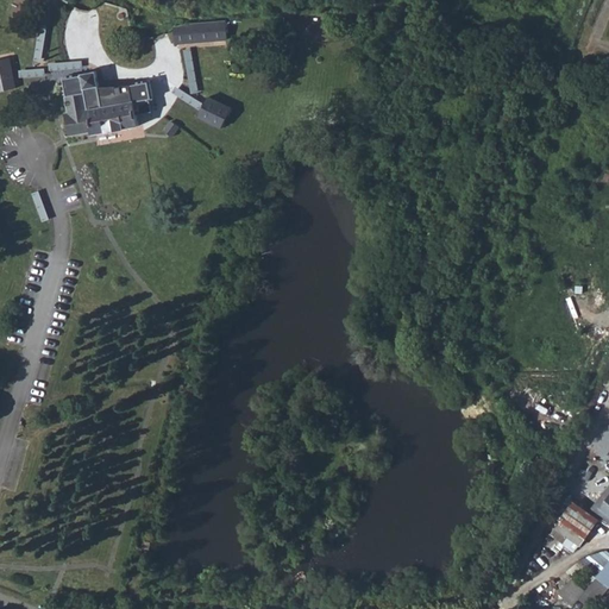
[(195,23),(198,42),(217,39),(215,22),(195,23)]
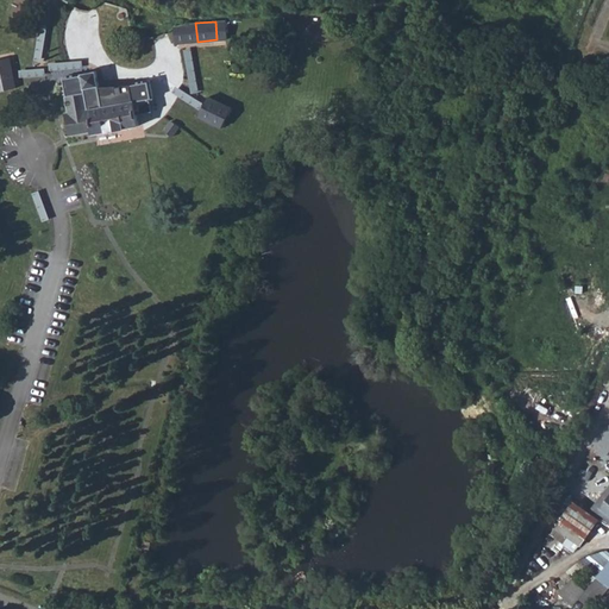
[(198,42),(195,23),(175,25),(176,45),(198,42)]
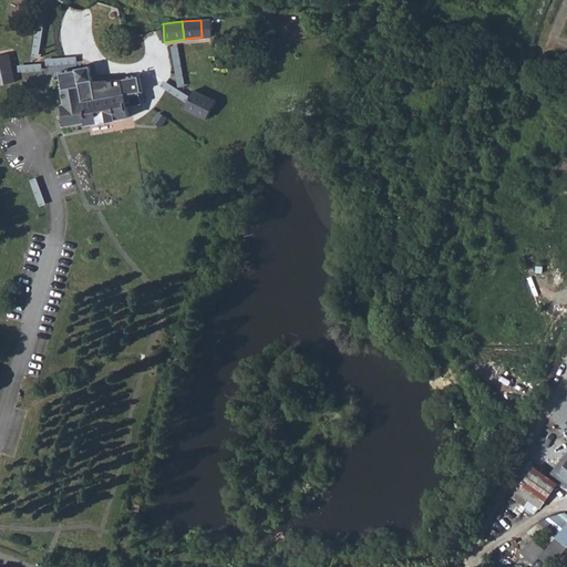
[(14,82),(8,54),(0,55),(0,91),(2,92),(1,85),(14,82)]
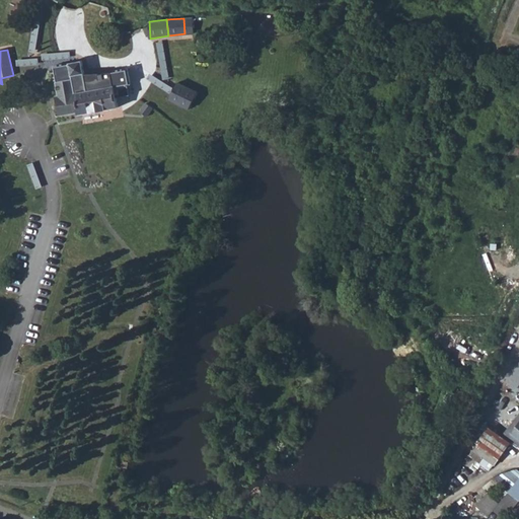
[(44,52),(44,59),(56,58),(56,63),(68,63),(68,52),(44,52)]
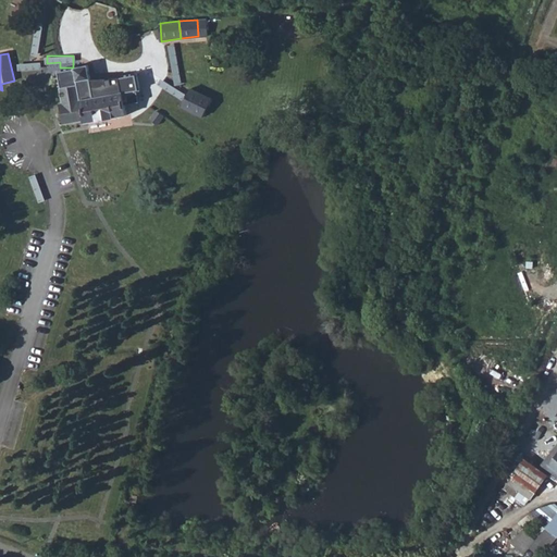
[(83,120),(83,122),(127,114),(124,94),(140,91),(137,73),(90,81),(88,65),(58,71),(60,86),(59,86),(61,102),(59,103),(62,123),(83,120)]
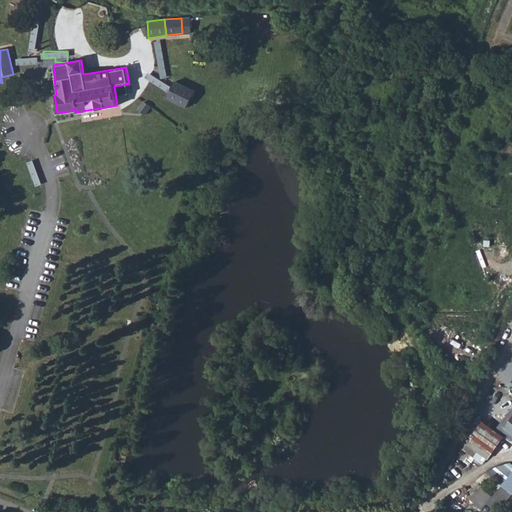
[(167,98),(186,107),(194,91),(175,82),(167,98)]
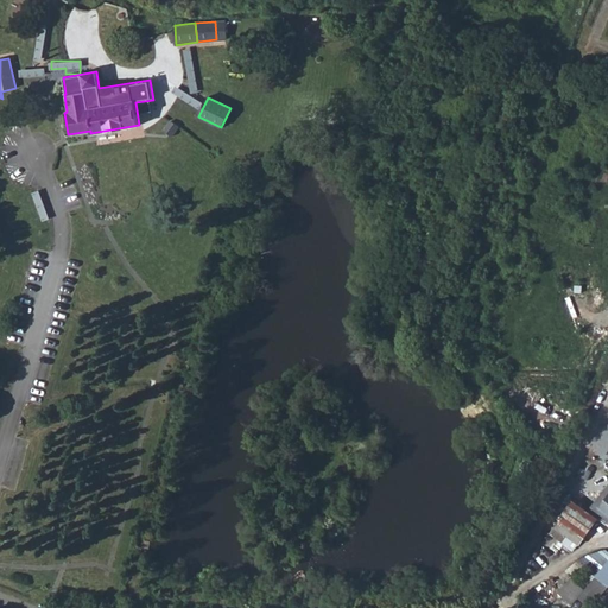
[(607,494),(597,508),(607,515),(607,494)]
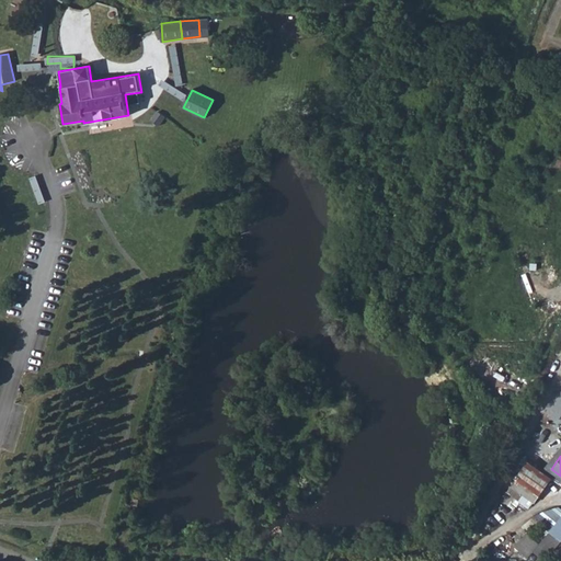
[(523,494),(539,470),(528,462),(511,487),(523,494)]
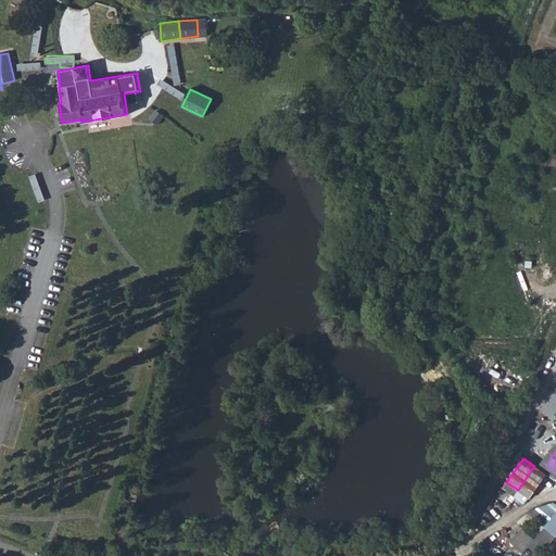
[(534,466),(518,490),(518,491),(514,497),(525,504),(545,474),(536,467),(534,466)]
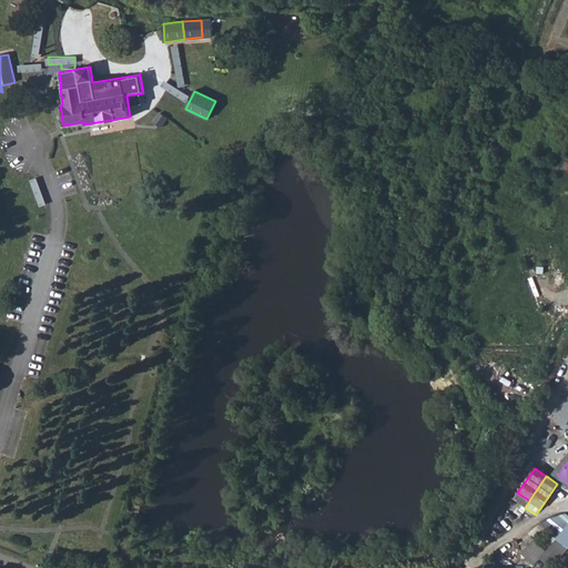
[(567,547),(567,546),(567,525),(557,538),(567,547)]
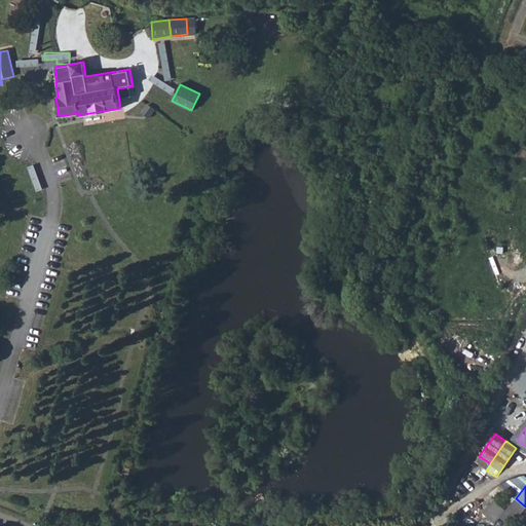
[(511,525),(525,506),(516,498),(506,510),(500,518),(511,525)]
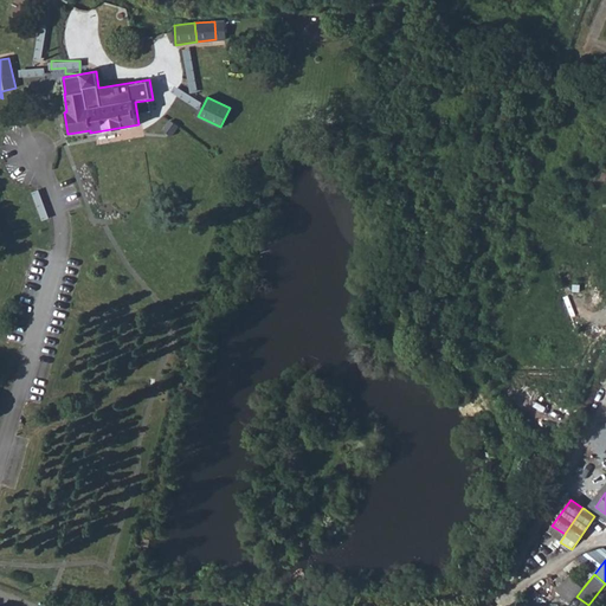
[(556,591),(563,597),(577,581),(569,575),(556,591)]
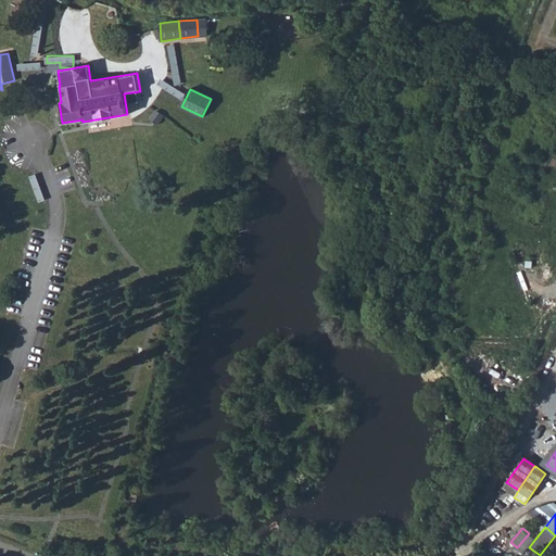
[(517,547),(523,553),(529,547),(535,539),(529,533),(517,547)]
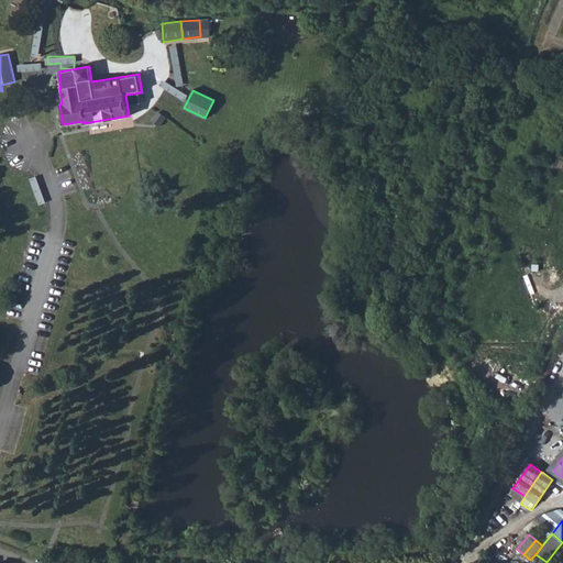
[(562,562),(562,544),(550,560),(554,562),(562,562)]
